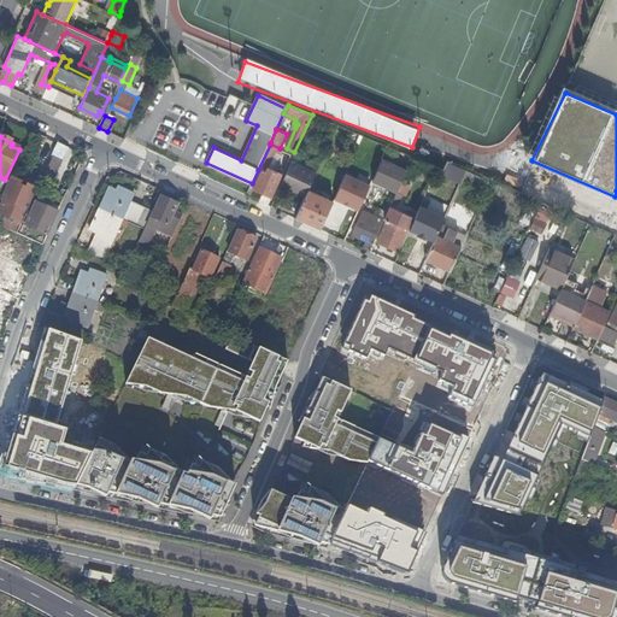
[(45,176),(62,181),(72,148),(56,142),(45,176)]
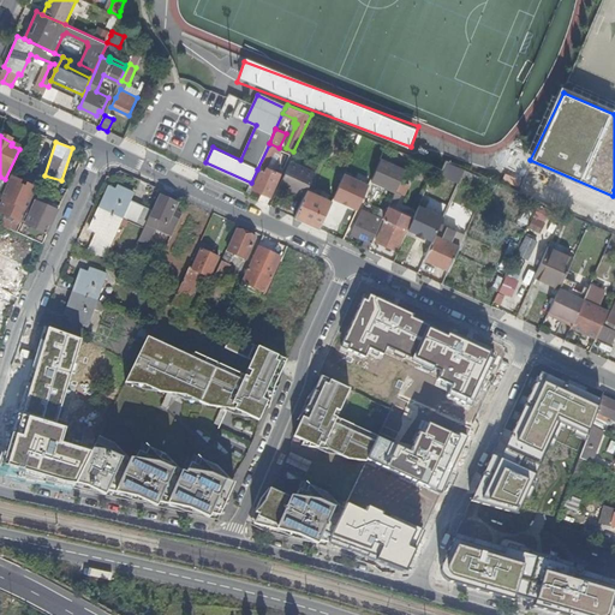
[(384,153),(387,147),(375,142),(371,149),(383,154),(384,153)]
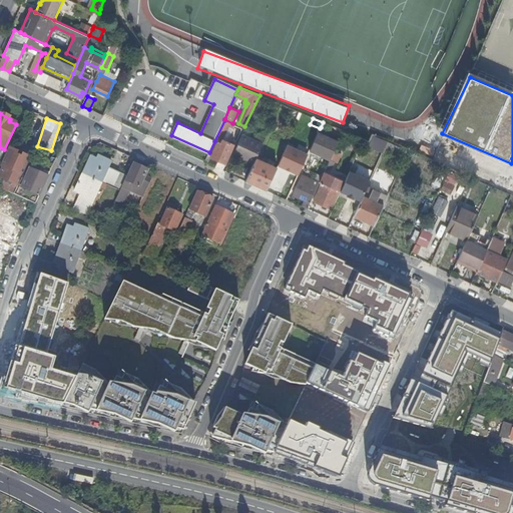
[(234,125),(224,120),(214,141),(217,143),(211,156),(218,160),(215,167),(222,170),(234,144),(223,139),(229,125),(233,127),(234,125)]
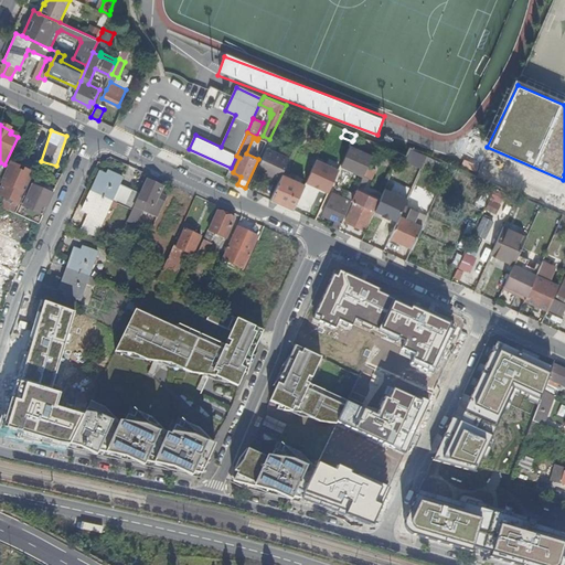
[(353,140),(375,149),(377,145),(355,135),(353,140)]
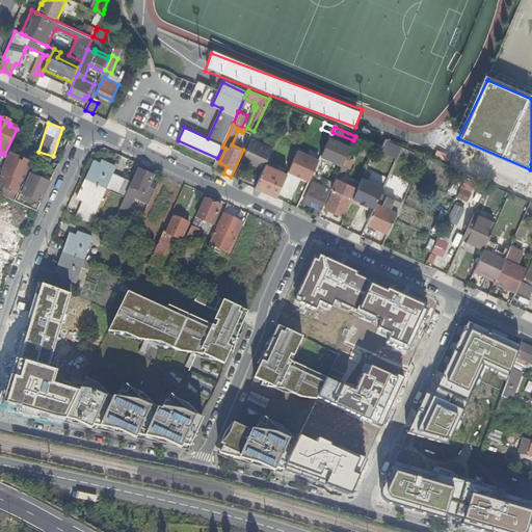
[(350,147),(329,137),(321,156),(342,164),(350,147)]
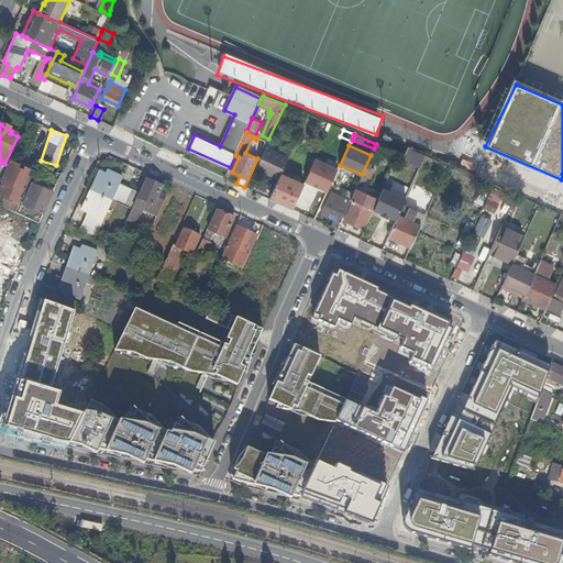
[(256,168),(279,179),(282,174),(288,158),(265,147),(256,168)]
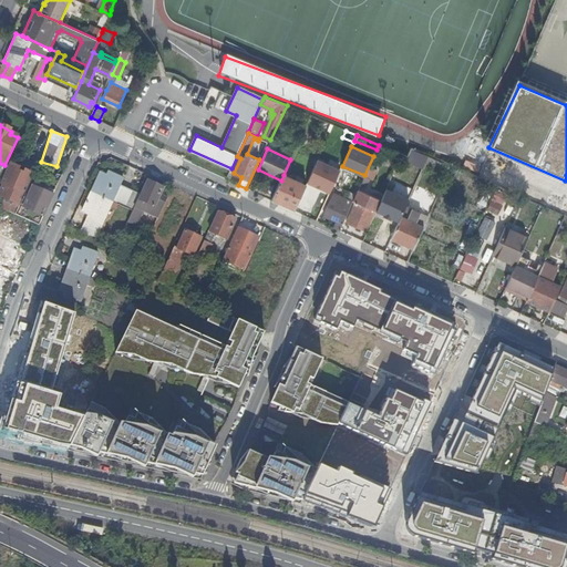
[(409,156),(425,164),(429,157),(412,150),(409,156)]
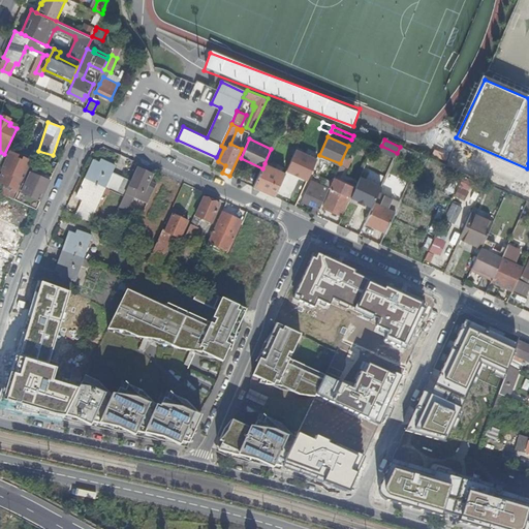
[(397,153),(418,162),(422,156),(400,147),(397,153)]
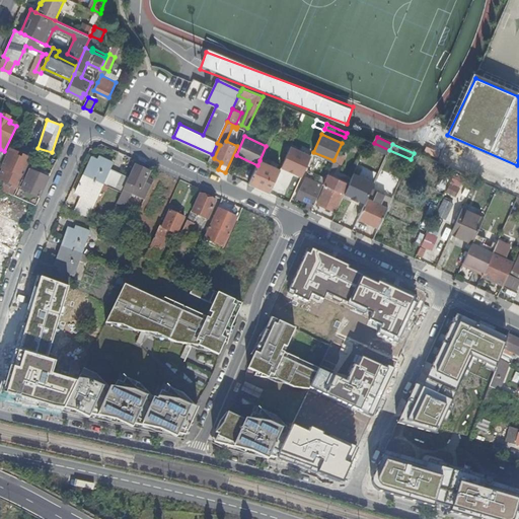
[(27,152),(32,155),(35,149),(29,147),(27,152)]
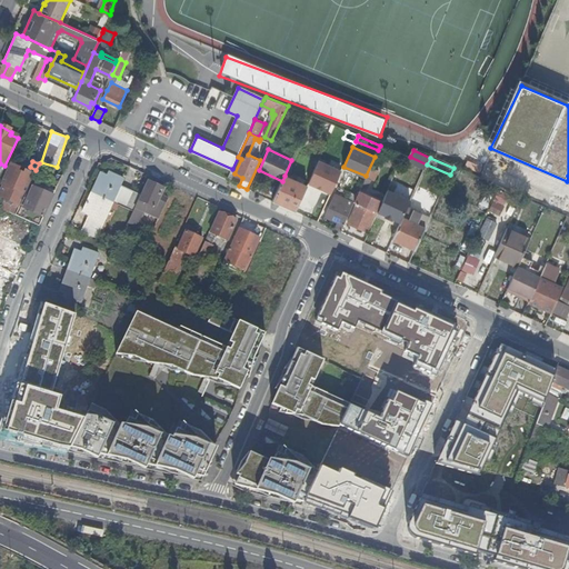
[(319,161),(309,183),(331,193),(341,172),(319,161)]
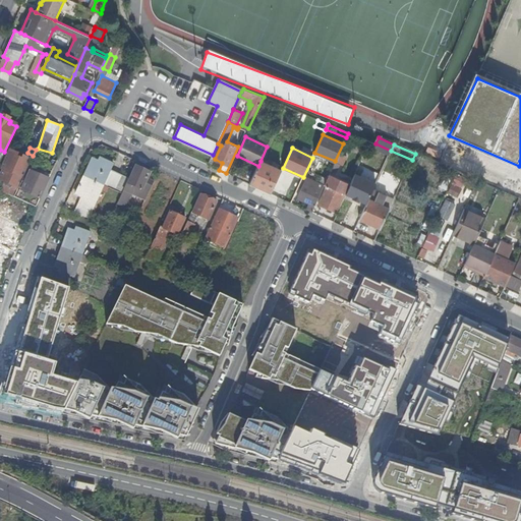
[(346,157),(339,154),(335,162),(343,165),(346,157)]
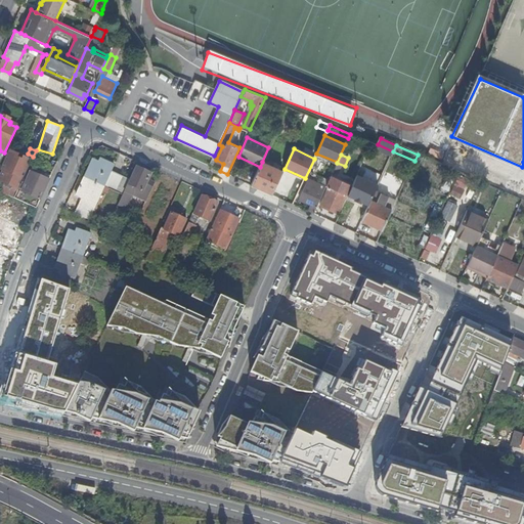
[(103,186),(123,194),(128,183),(129,179),(112,171),(114,165),(101,159),(102,158),(101,158),(99,162),(93,159),(76,194),(82,198),(76,212),(89,218),(103,186)]
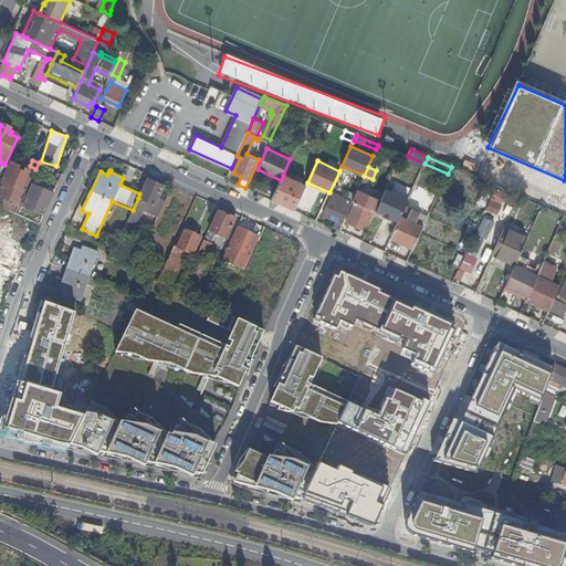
[(8,202),(4,209),(16,215),(24,196),(29,186),(21,182),(23,177),(17,174),(13,179),(7,176),(0,190),(0,196),(13,202),(12,205),(8,202)]
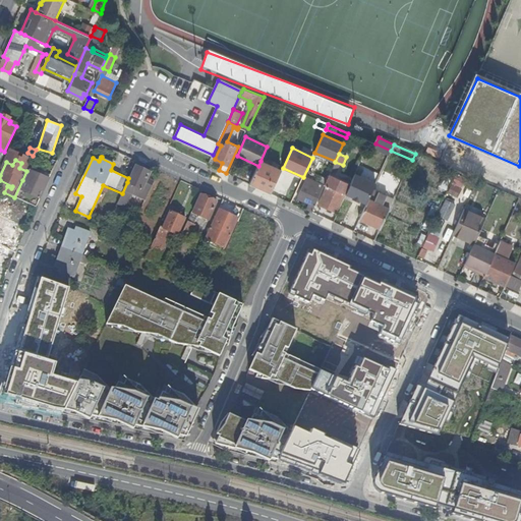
[(281,170),(261,161),(258,166),(249,184),(271,193),(273,188),(281,170)]
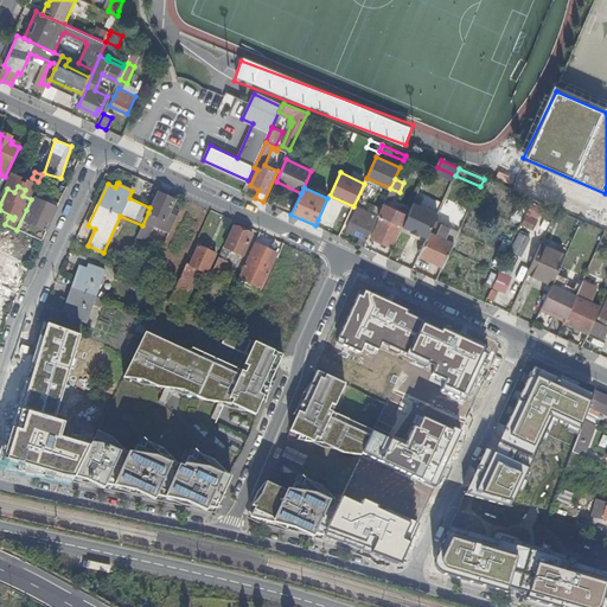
[(149,212),(148,212),(142,225),(136,237),(142,240),(151,223),(170,232),(179,212),(174,210),(171,208),(174,200),(158,193),(149,212)]
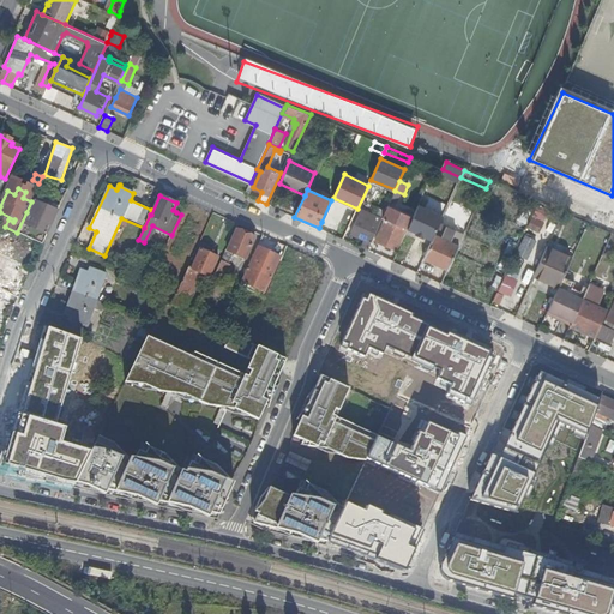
[(40,229),(35,241),(42,245),(56,214),(47,209),(49,204),(43,202),(41,206),(35,204),(31,214),(26,212),(17,233),(20,235),(25,224),(37,230),(38,228),(40,229)]
